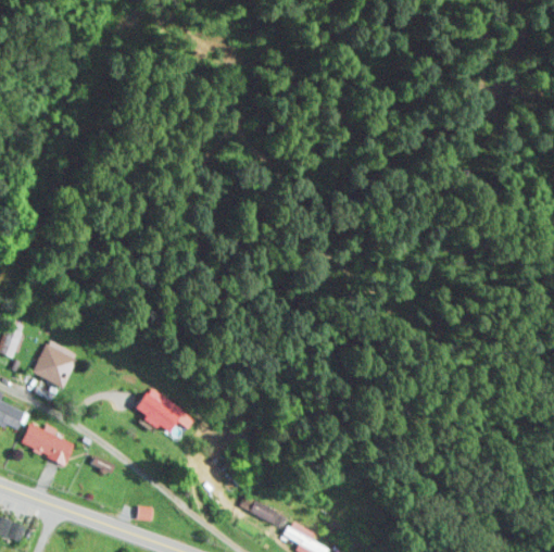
[(59,392),(80,358),(52,339),(29,374),(59,392)]
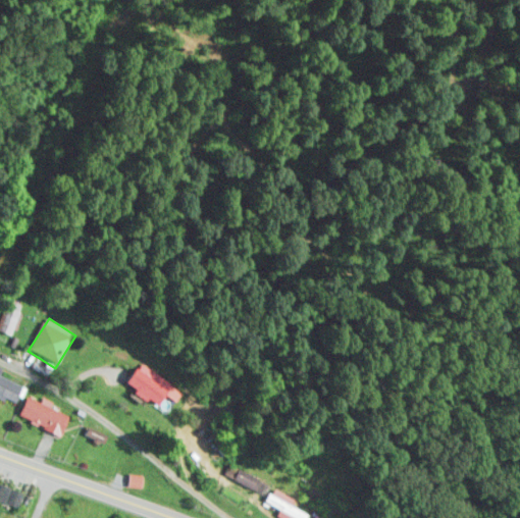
[(165,397),(175,406),(185,395),(142,362),(123,385),(156,410),(165,397)]
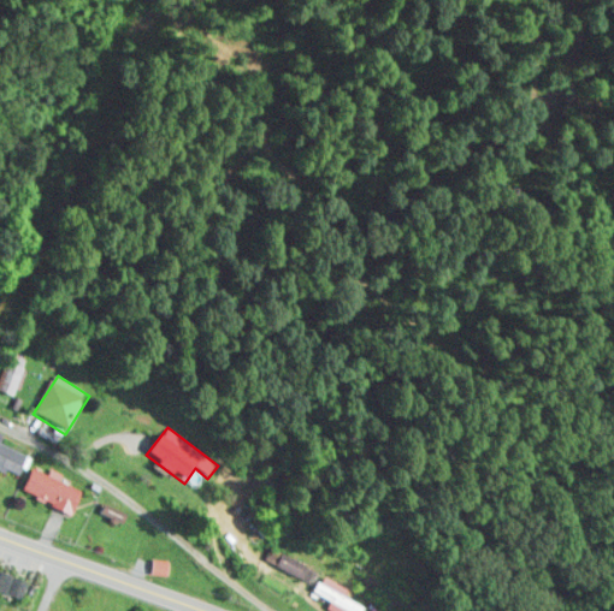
[(0,469),(19,479),(29,457),(1,445),(5,437),(0,434),(0,469)]
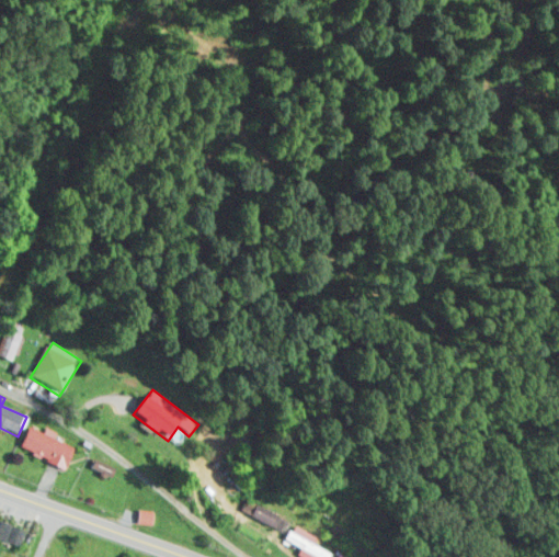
[(64,472),(75,447),(56,440),(58,435),(48,430),(46,435),(29,428),(18,451),(64,472)]
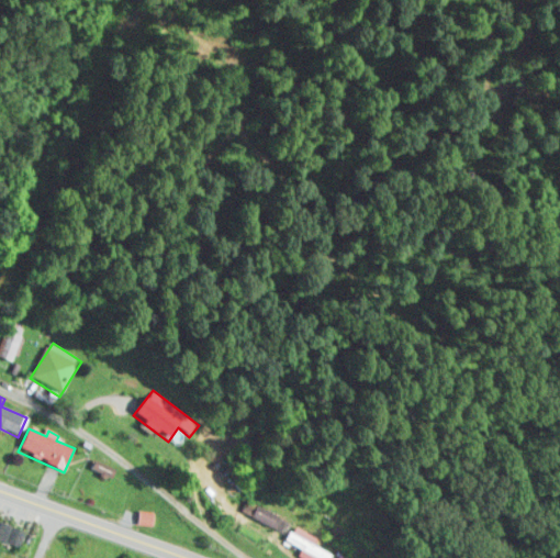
[(241,512),(277,537),(286,525),(249,500),(241,512)]
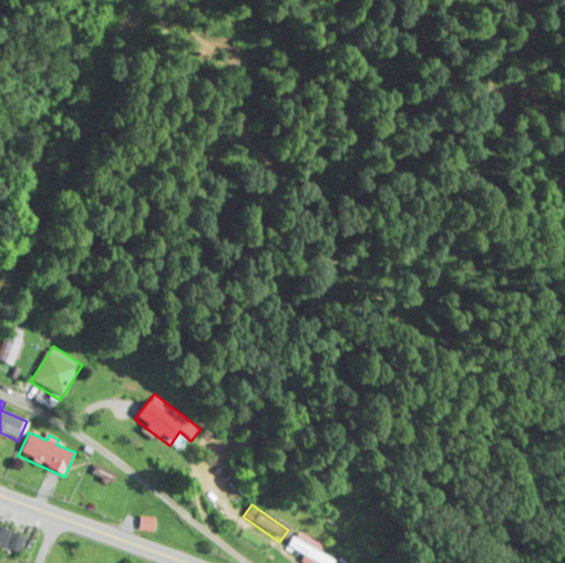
[(331,562),(332,561),(318,552),(321,546),(296,531),(285,550),(307,562),(331,562)]
